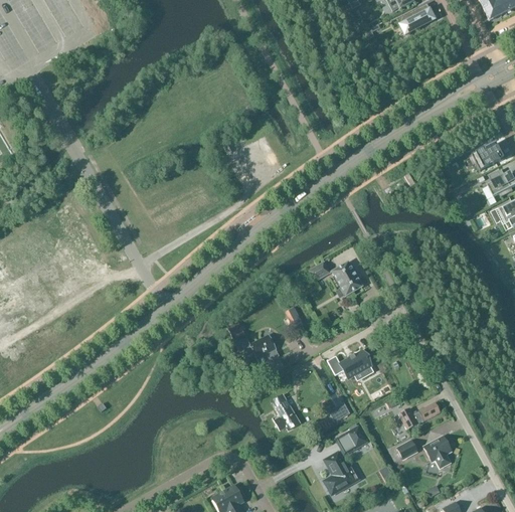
[(347,0),(351,8),(359,4),(356,0),(347,0)]
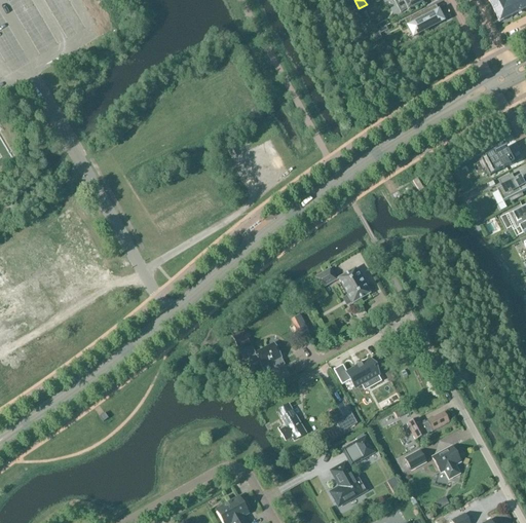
[(489,0),(499,21),(504,3),(503,0),(489,0)]
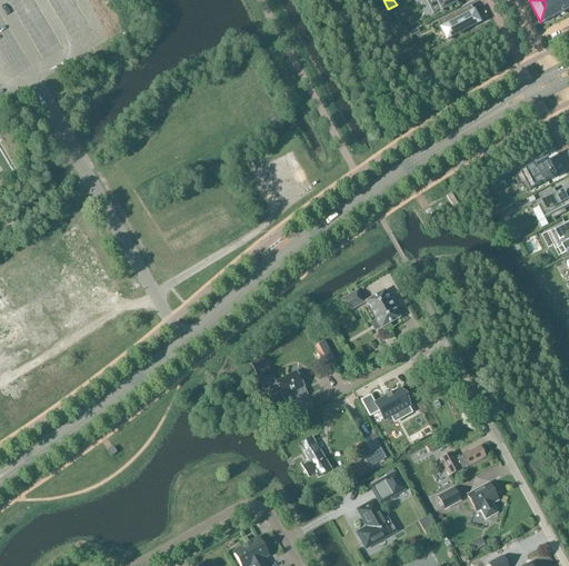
[(552,0),(546,3),(540,22),(560,12),(563,11),(563,10),(568,7),(568,2),(567,0),(552,0)]
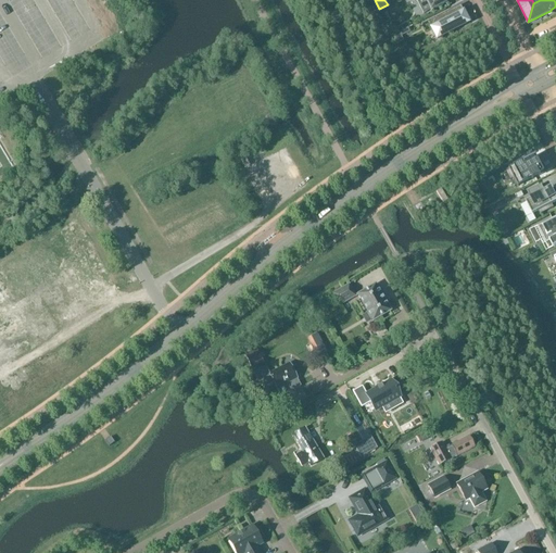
[(469,21),(464,11),(462,12),(457,4),(449,9),(457,26),(469,21)]
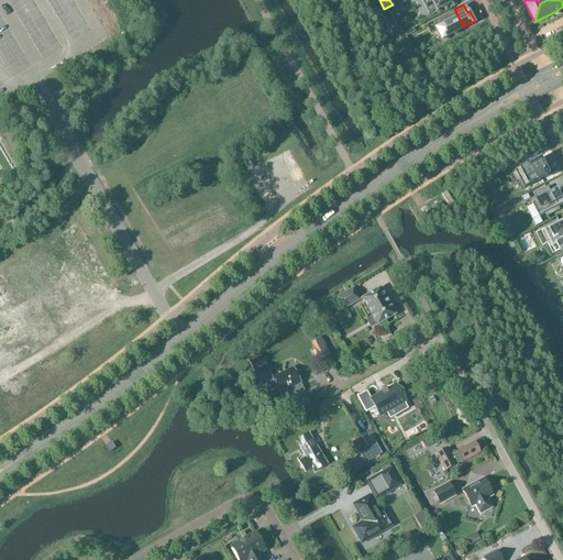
[(441,37),(463,26),(454,9),(432,21),(441,37)]
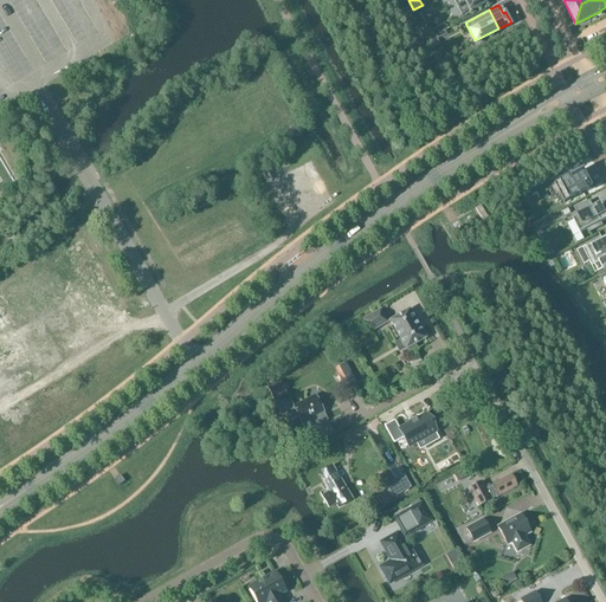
[(585,167),(555,181),(566,200),(594,185),(585,167)]
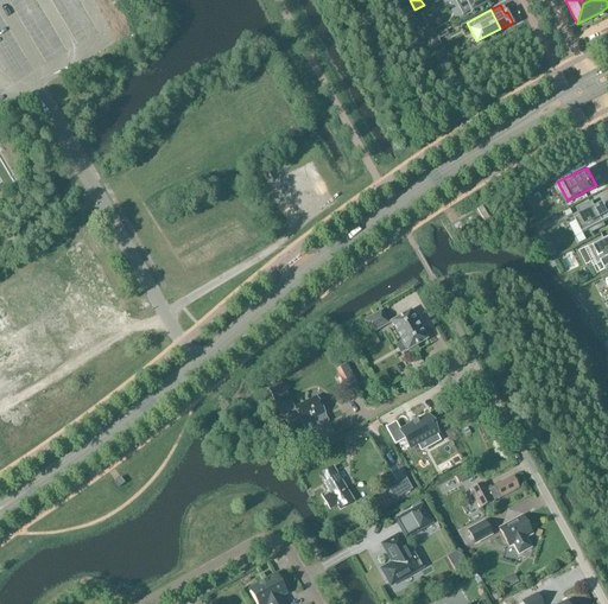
[(607,213),(602,203),(602,204),(597,208),(593,198),(577,207),(582,215),(578,217),(586,230),(589,228),(591,231),(606,224),(603,221),(607,217),(607,213)]
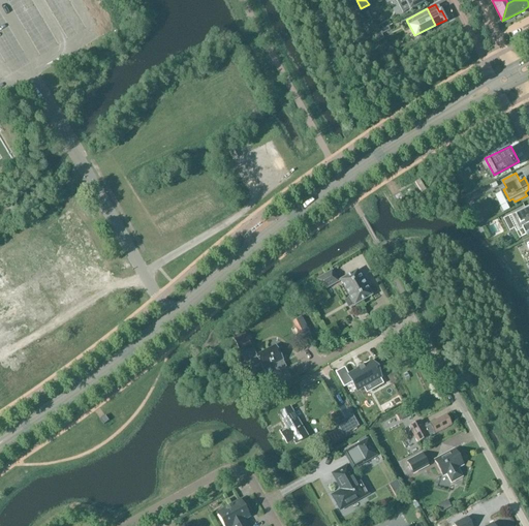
[(419,177),(414,180),(422,190),(426,188),(419,177)]
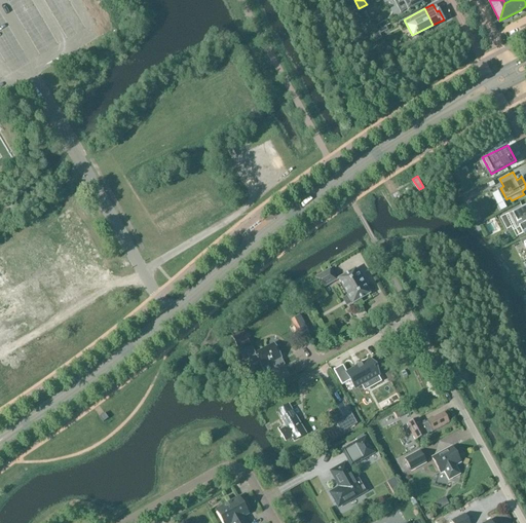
[(525,202),(509,212),(517,227),(521,226),(524,231),(525,230),(525,202)]
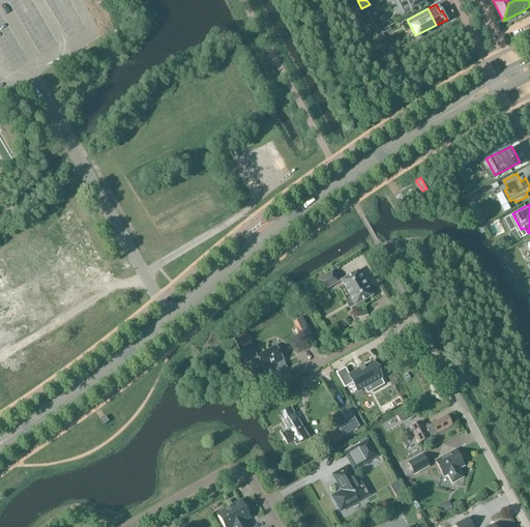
[(341,279),(355,303),(373,294),(358,268),(341,279)]
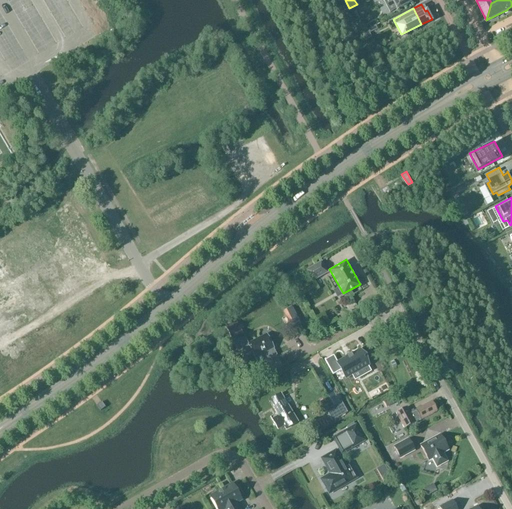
[(306,268),(312,279),(327,271),(321,260),(306,268)]
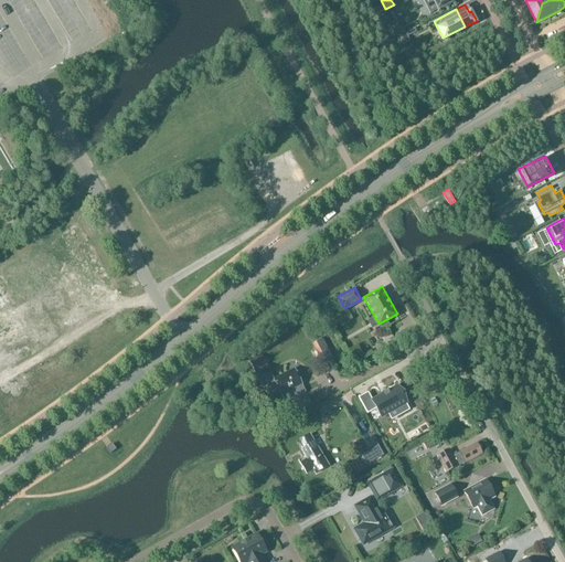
[(380,340),(372,345),(375,351),(383,347),(380,340)]
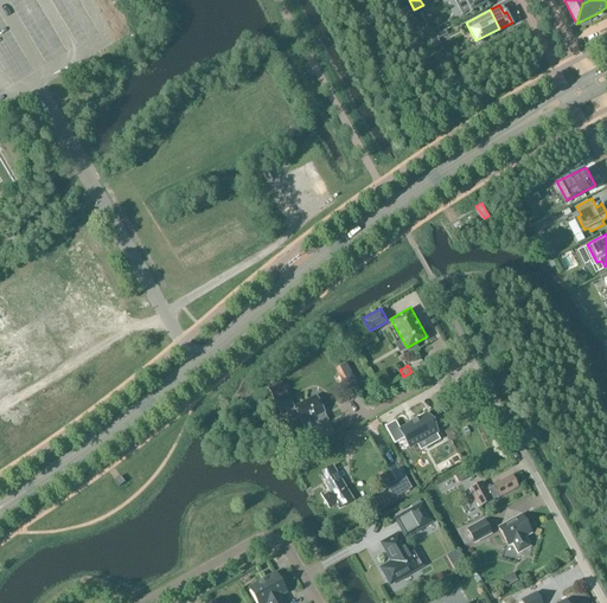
[(294,405),(291,398),(281,380),(269,387),(286,421),(299,415),(302,422),(307,430),(317,424),(313,417),(325,411),(315,393),(294,405)]
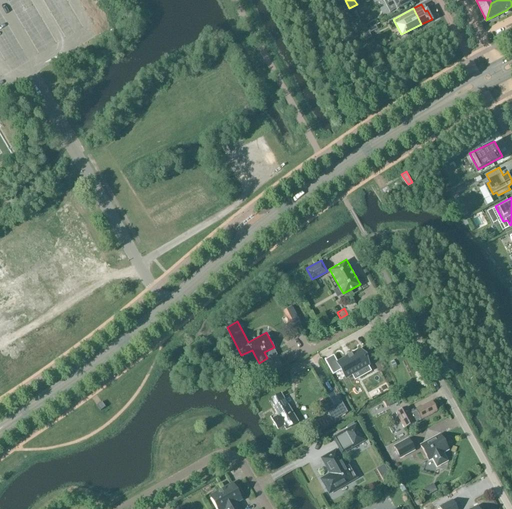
[(345,376),(359,369),(362,374),(370,369),(367,364),(368,363),(360,348),(337,360),(333,353),(325,358),(333,372),(341,368),(345,376)]
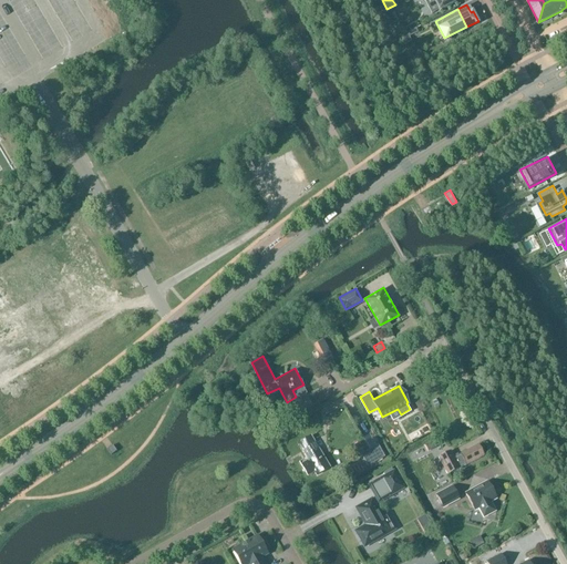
[(317,473),(330,465),(311,434),(298,442),(308,459),(301,462),(308,473),(315,469),(317,473)]
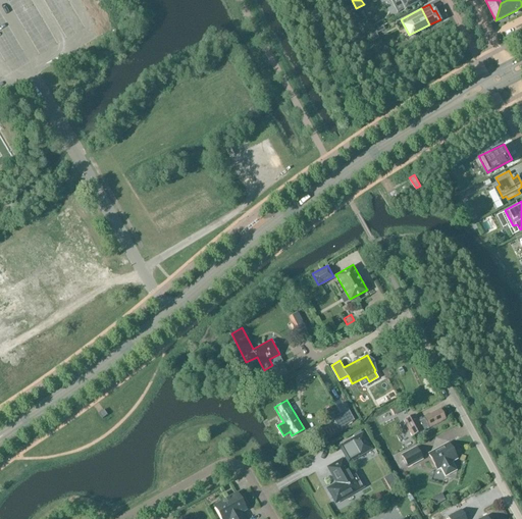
[(104,408),(99,411),(102,416),(107,413),(104,408)]
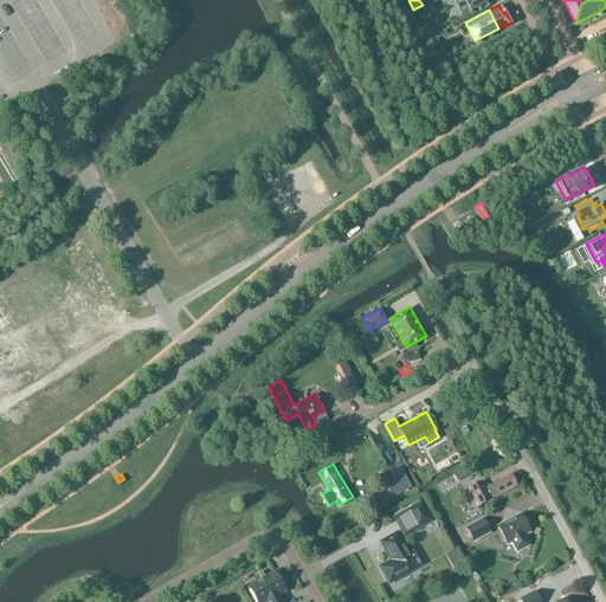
[(393,496),(411,486),(404,473),(386,483),(393,496)]
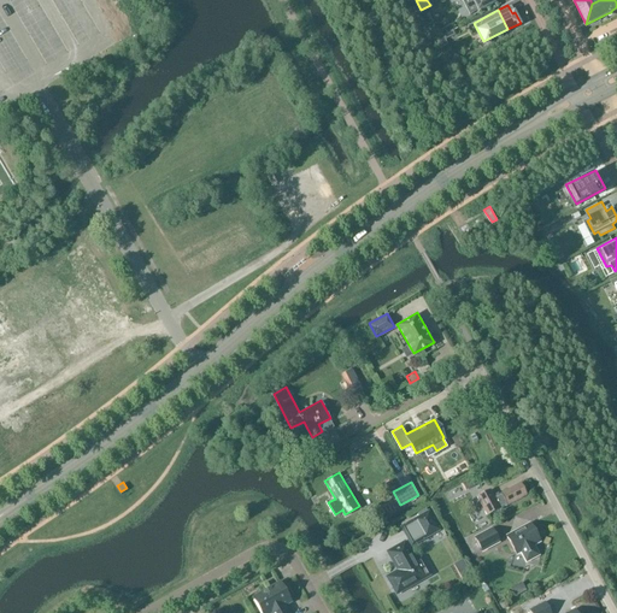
[(507,504),(527,493),(519,482),(500,491),(501,491),(494,495),(491,488),(477,495),(487,513),(500,507),(506,504),(507,504)]
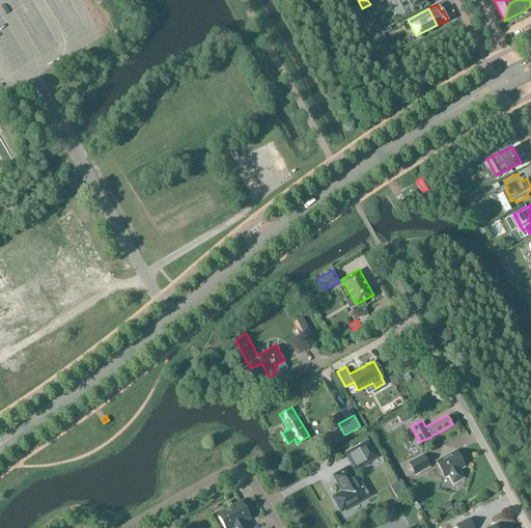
[(378,454),(368,440),(358,446),(366,462),(378,454)]
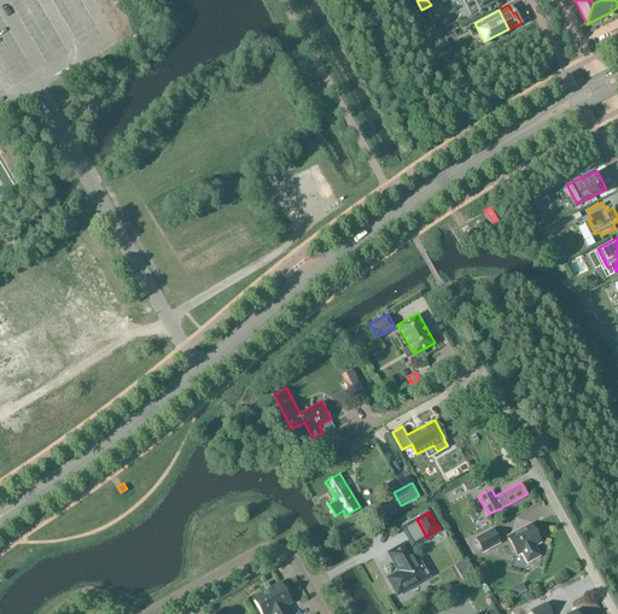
[(523,549),(529,560),(540,554),(535,543),(542,539),(532,522),(508,534),(518,553),(523,549)]
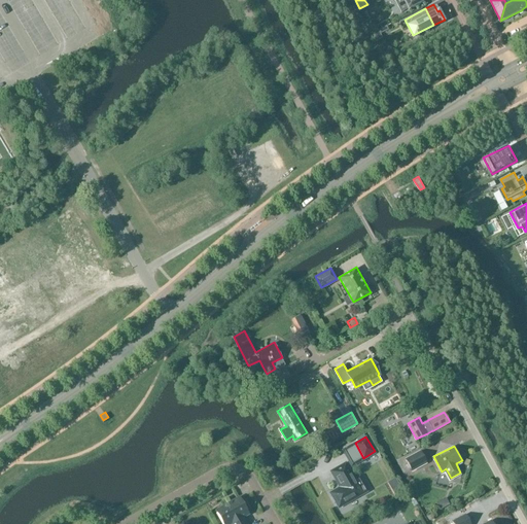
[(421,450),(406,458),(412,468),(426,461),(421,450)]
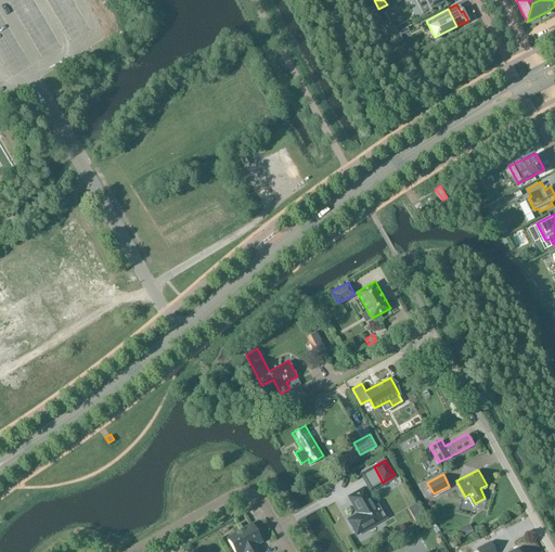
[(357,531),(381,518),(386,515),(378,502),(373,504),(363,488),(350,496),(360,512),(349,518),(357,531)]
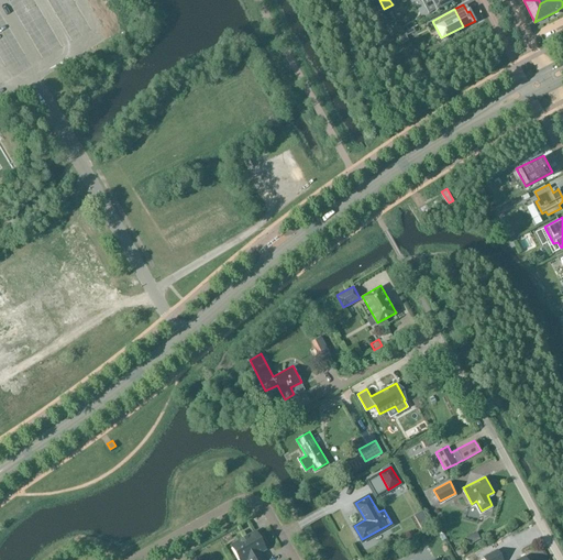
[(264,559),(260,551),(265,548),(255,530),(232,545),(240,559),(242,559),(247,558),(249,559),(264,559)]
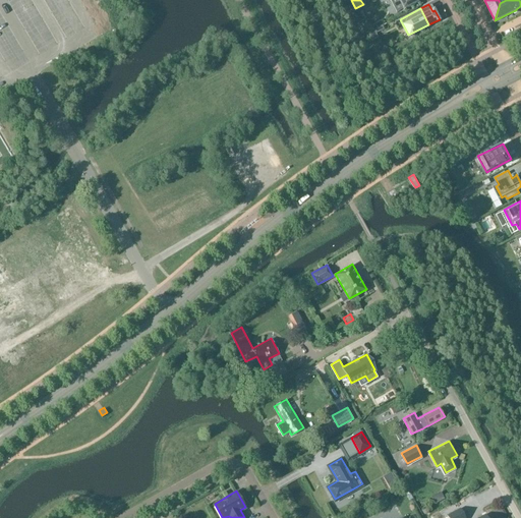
[(465,517),(466,517),(461,507),(447,514),(449,517),(484,517),(483,515),(477,517),(465,517)]
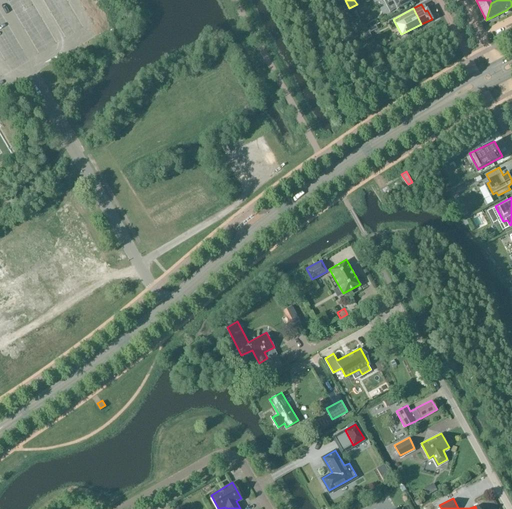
All buildings are outlined.
